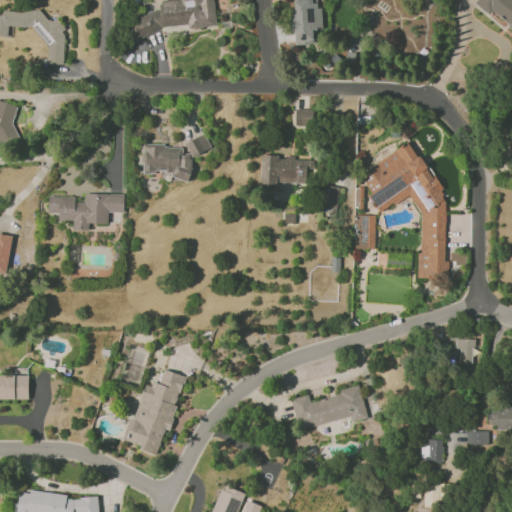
[(216,26),(213,0),(169,0),(159,4),(160,10),(156,11),(129,21),(137,38),(168,26),(187,25),(188,28),(216,26)]
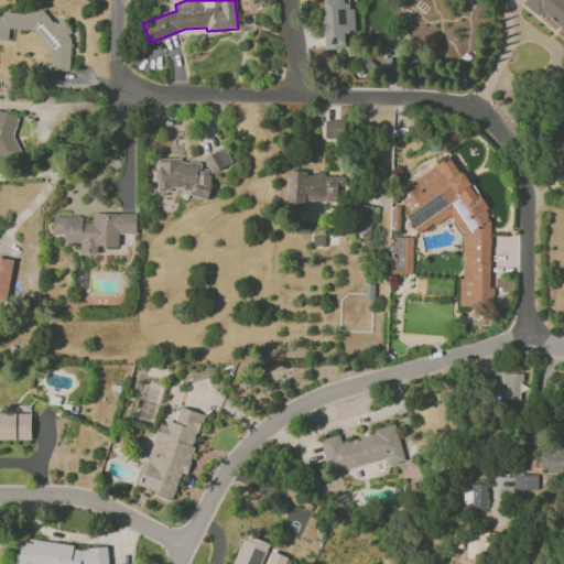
[(322,0),(325,49),(346,49),(345,33),(356,32),(355,9),(350,9),(349,0),(322,0)]
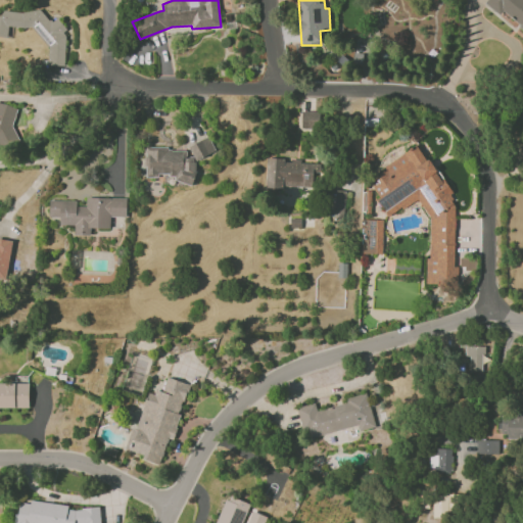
[(522,0),(487,0),(485,4),(501,15),(503,12),(522,28),(522,0)]
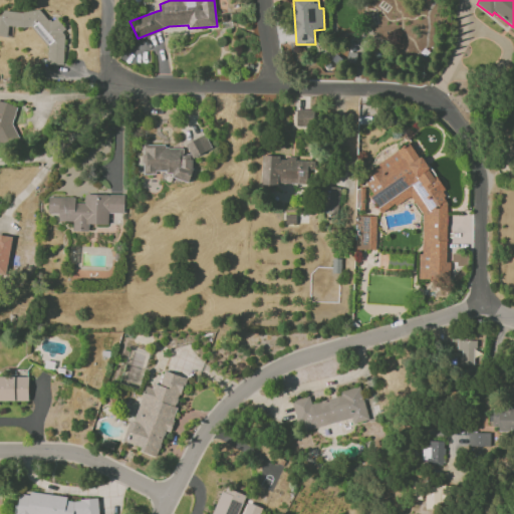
[(62,64),(65,28),(56,17),(50,22),(38,8),(32,13),(5,11),(0,14),(0,35),(7,36),(8,25),(34,27),(48,45),(46,63),(62,64)]
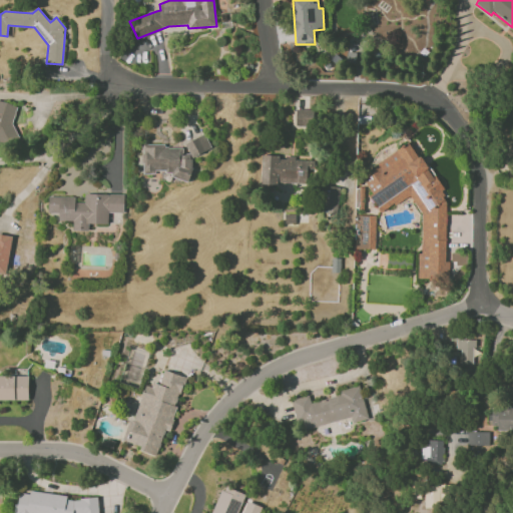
[(20,107),(0,101),(0,139),(10,143),(20,107)]
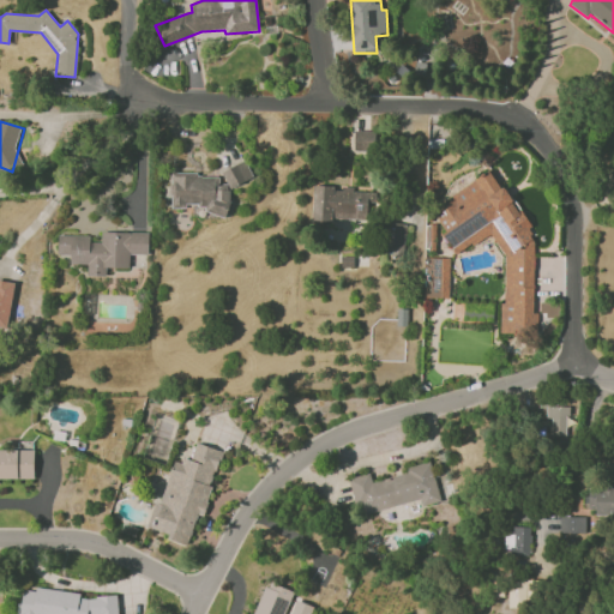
[(354,150),(374,151),(374,131),(355,131),(354,150)]
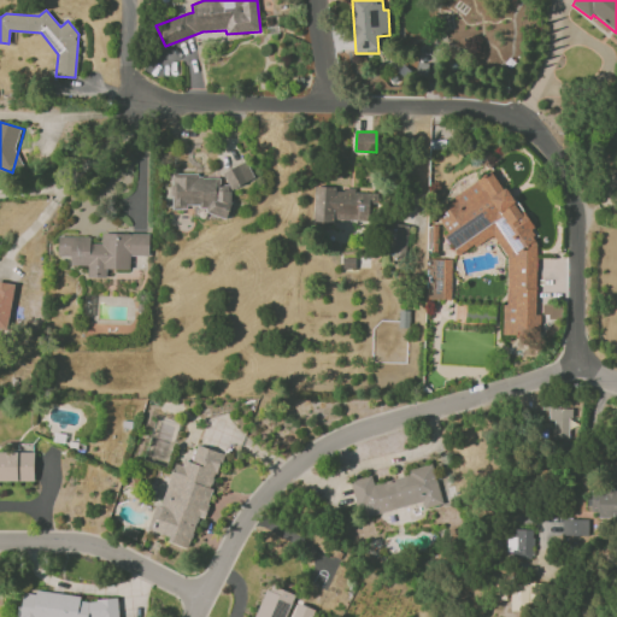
[(254,180),(247,162),(223,171),(231,189),(254,180)]
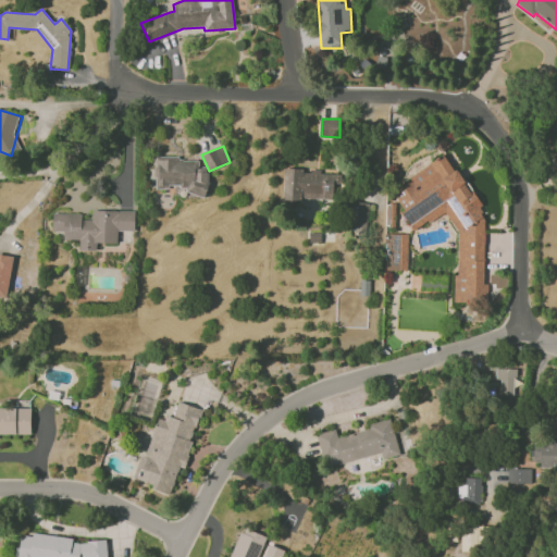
[(459,305),(489,305),(489,220),(450,157),(397,193),(416,229),(448,213),(461,232),(459,305)]
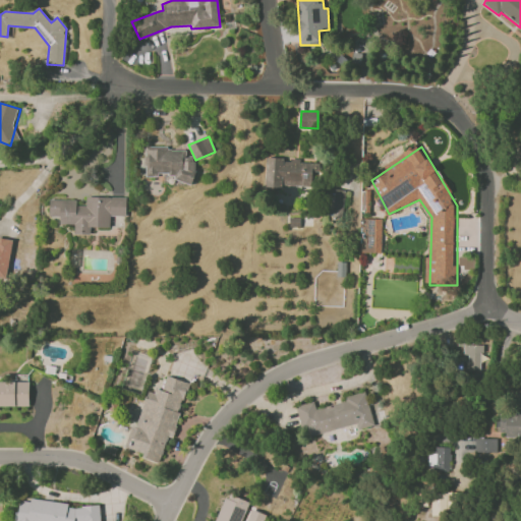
[(185,148),(145,149),(145,176),(173,175),(173,182),(194,182),(194,158),(185,158),(185,148)]
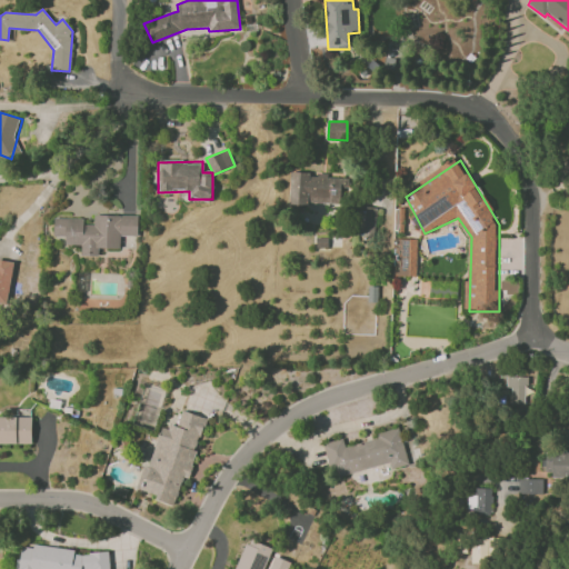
[(340,205),(340,188),(348,188),(348,177),(290,173),(289,202),(340,205)]
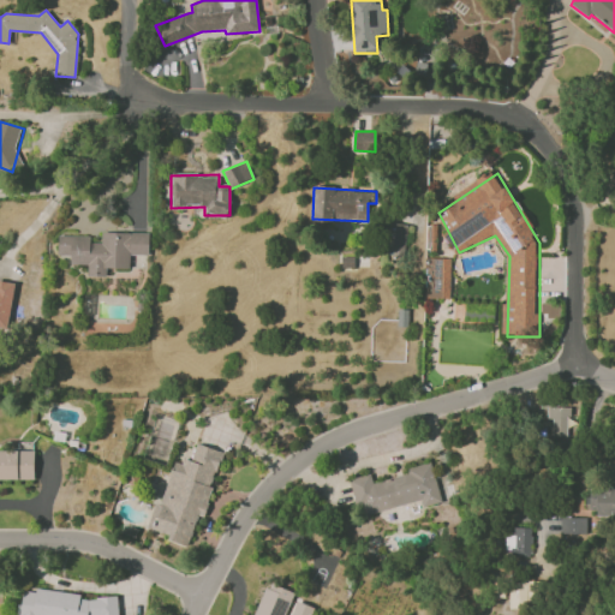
[(387,250),(405,250),(406,224),(388,222),(387,250)]
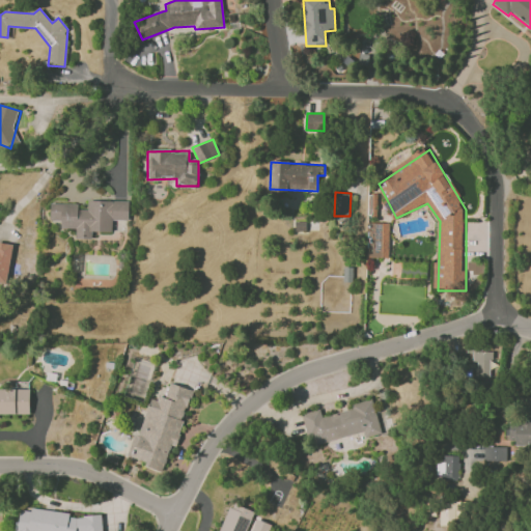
[(129,201),(87,200),(87,211),(78,211),(78,203),(50,203),(50,220),(60,220),(60,228),(76,228),(75,239),(91,239),(91,231),(112,232),(112,220),(129,220),(129,201)]
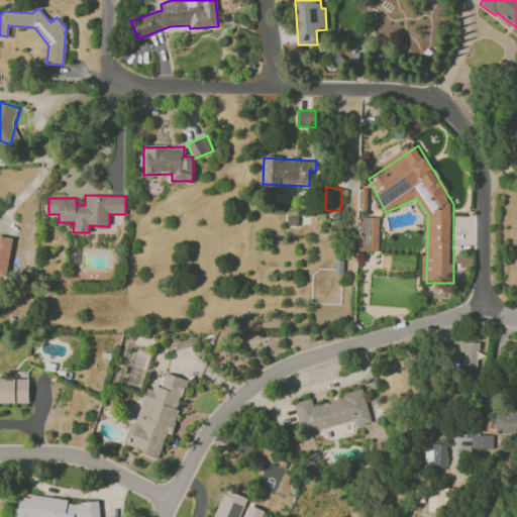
[(379,217),(357,217),(356,250),(378,250),(379,217)]
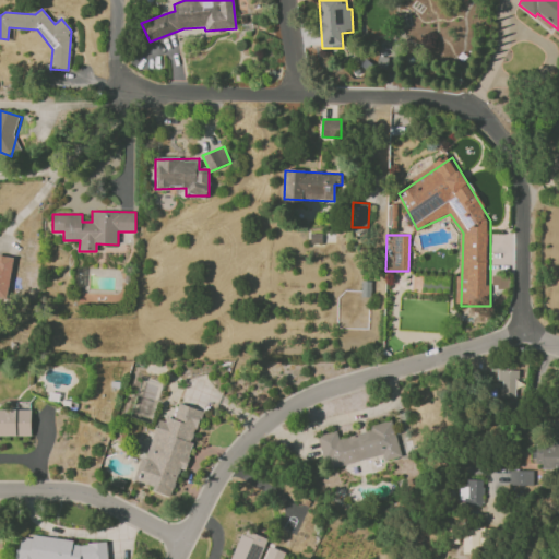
[(12,258),(0,256),(0,297),(7,299),(12,258)]
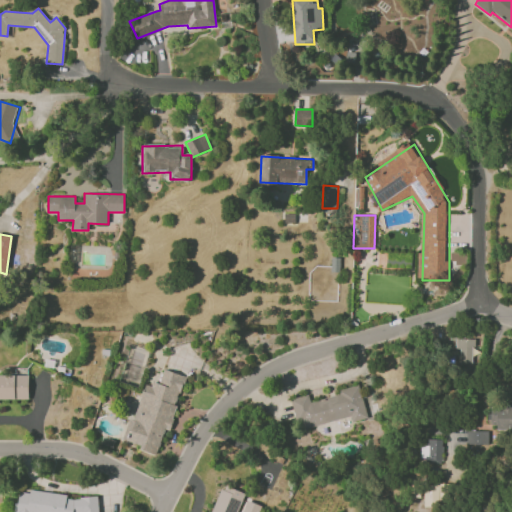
[(473,339),(456,339),(456,348),(459,348),(459,364),(473,364),(473,339)]
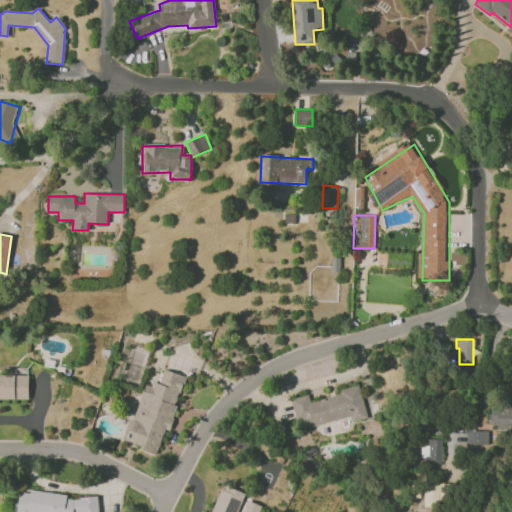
[(185,376),(163,369),(159,383),(146,379),(129,433),(126,443),(157,453),(164,429),(168,430),(185,376)]
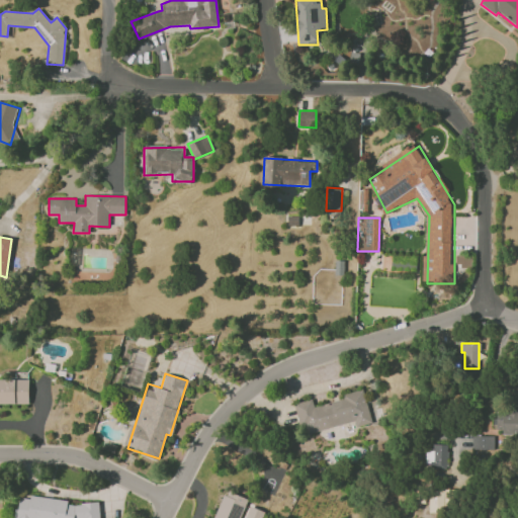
[(0,379),(0,404),(28,404),(28,379),(0,379)]
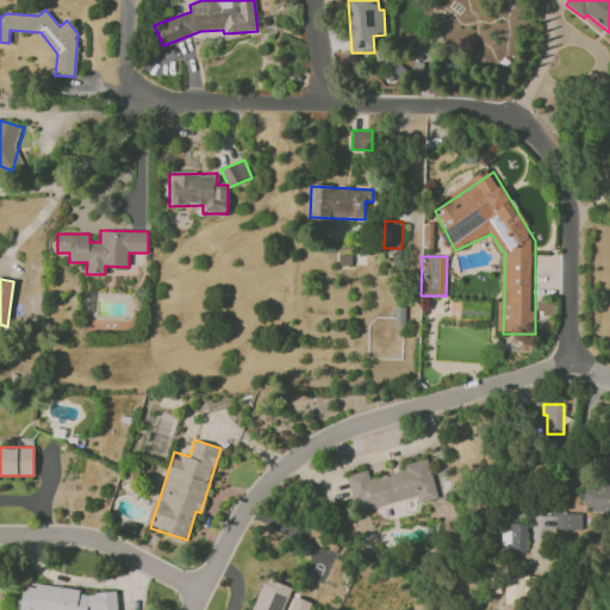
[(347,474),(355,511),(418,497),(419,502),(437,498),(428,459),(404,464),(405,471),(369,478),(368,470),(347,474)]
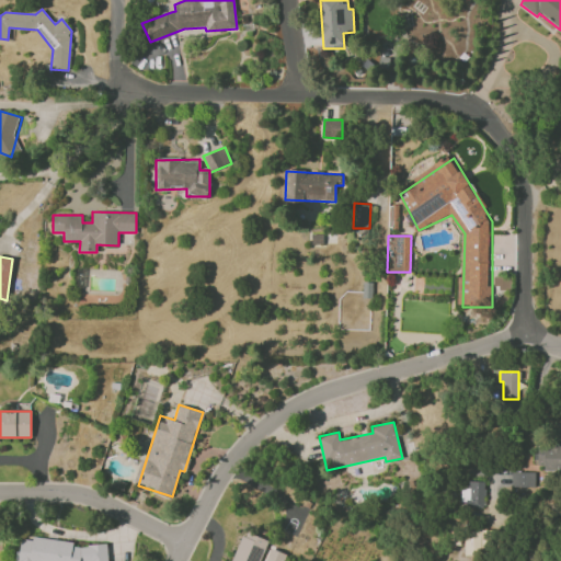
[(560,470),(560,443),(538,443),(538,470),(560,470)]
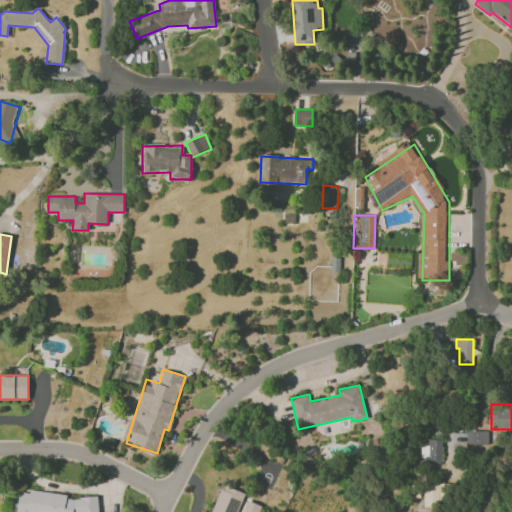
[(488,445),(488,431),(467,430),(466,444),(488,445)]
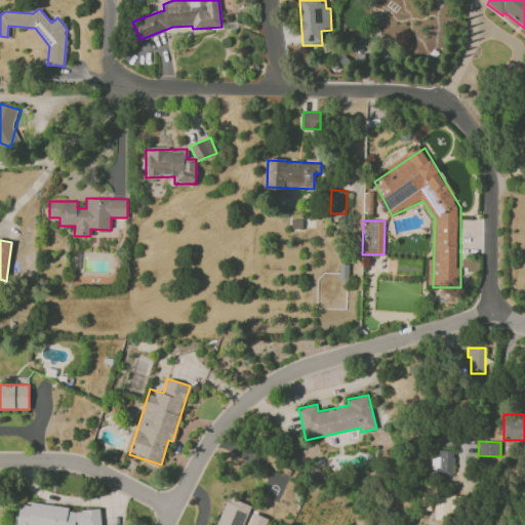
[(439,457),(432,457),(432,475),(453,475),(454,451),(439,450),(439,457)]
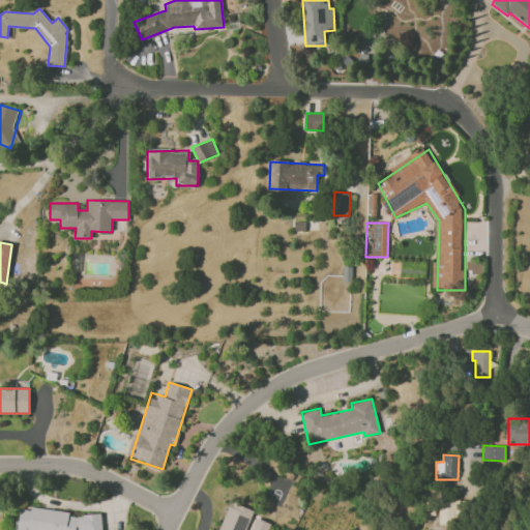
[(245,529),(253,510),(228,501),(217,529),(245,529)]
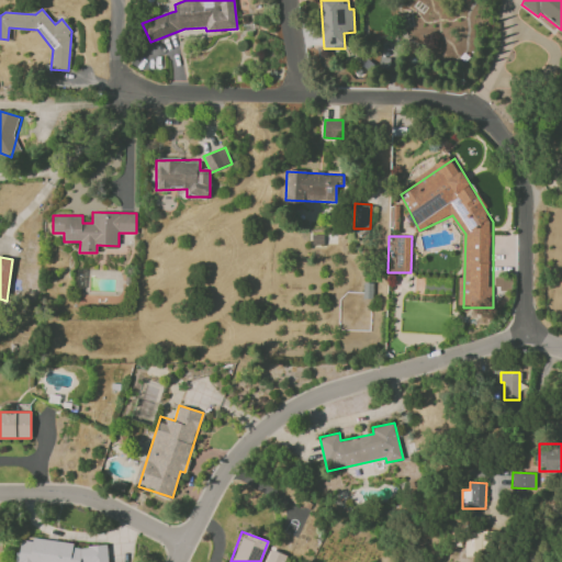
[(487,531),(465,532),(467,555),(489,555),(487,531)]
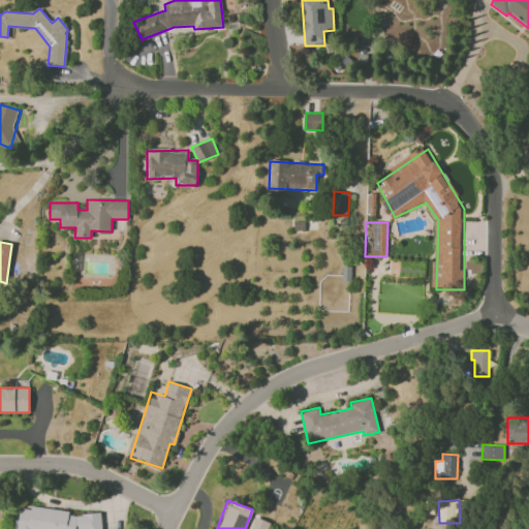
[(100,528),(102,515),(30,507),(30,509),(20,508),(17,528),(100,528)]
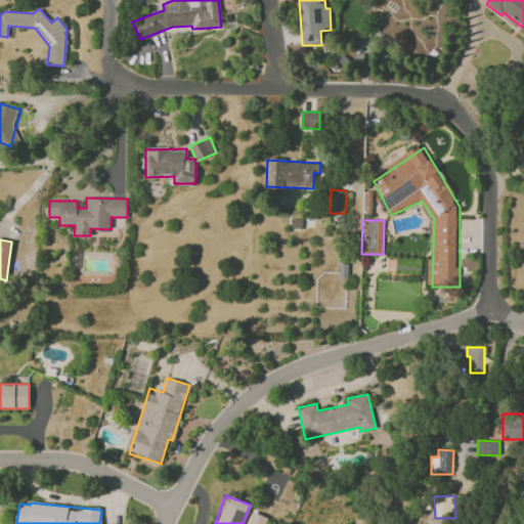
[(264,523),(267,518),(253,512),(248,523),(264,523)]
